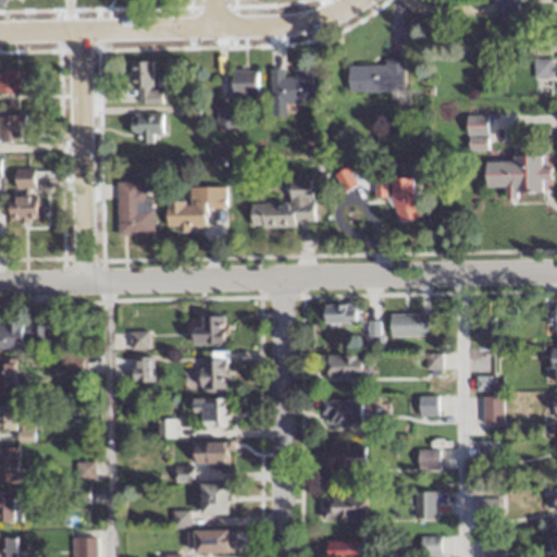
[(515,0),(497,0),(498,13),(516,13),(515,0)]
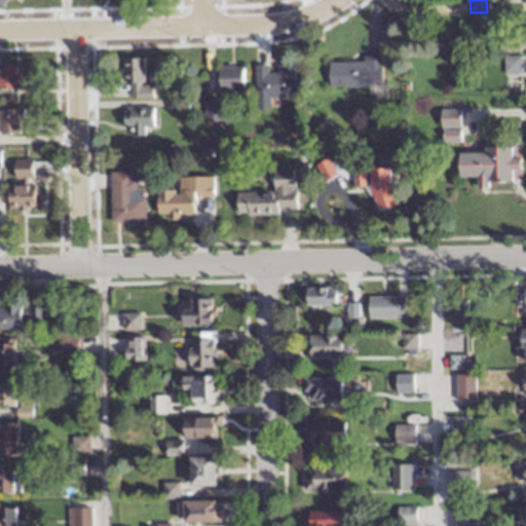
[(363,62),(328,62),(328,87),(381,86),(381,55),(363,55),(363,62)]
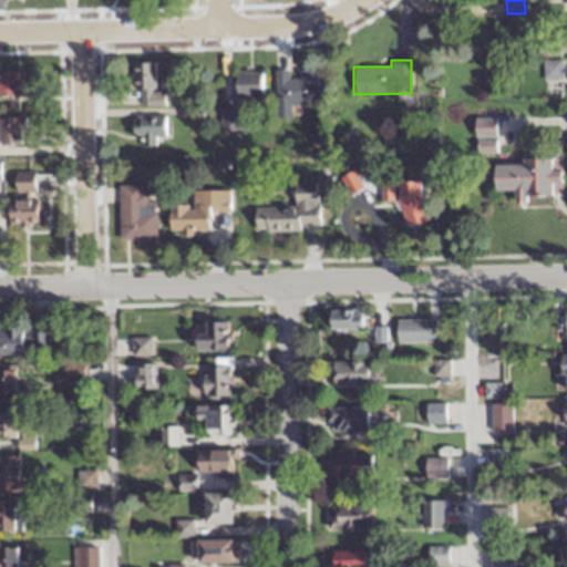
[(153,61),(133,61),(133,89),(141,89),(141,105),(164,105),(164,92),(153,92),(153,61)]
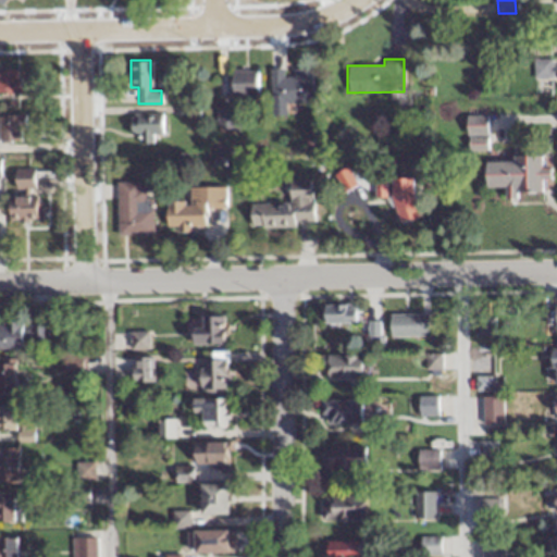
[(0,91),(22,91),(22,77),(16,77),(16,69),(0,67),(0,91)]
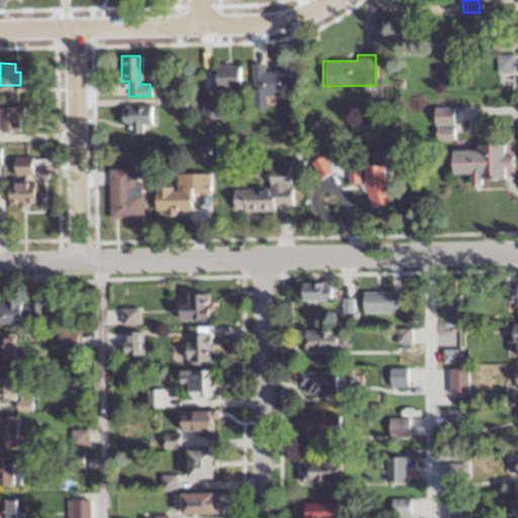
[(251,72),(251,96),(290,96),(290,63),(271,63),(271,72),(251,72)]
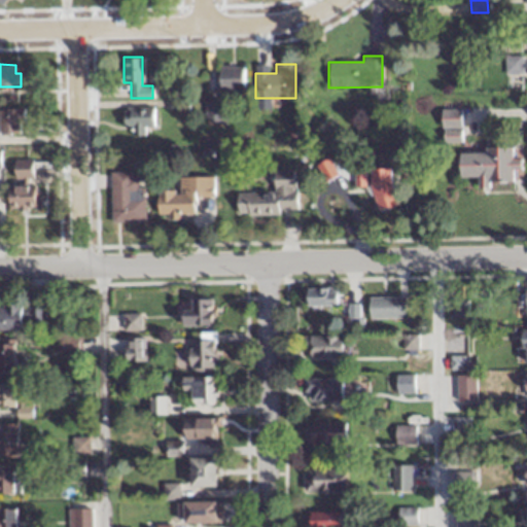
[(242,66),(218,66),(218,90),(242,90),(242,66)]
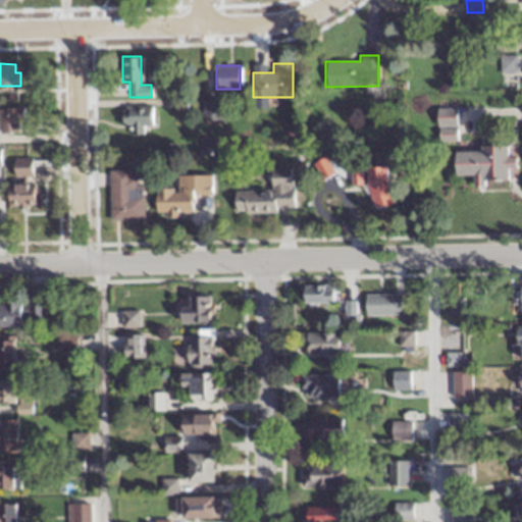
[(202,119),(219,119),(219,100),(202,100),(202,119)]
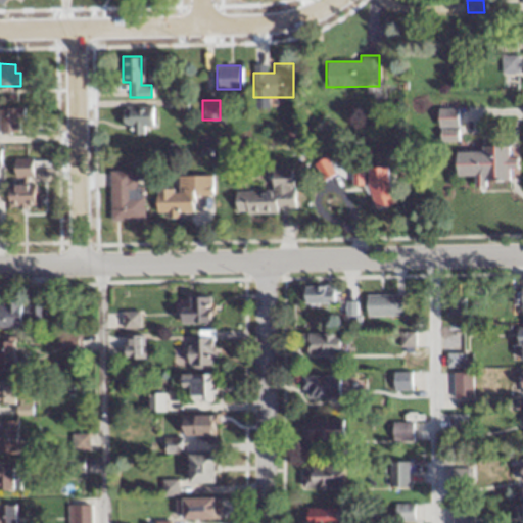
[(152,105),(123,105),(123,126),(152,126),(152,105)]
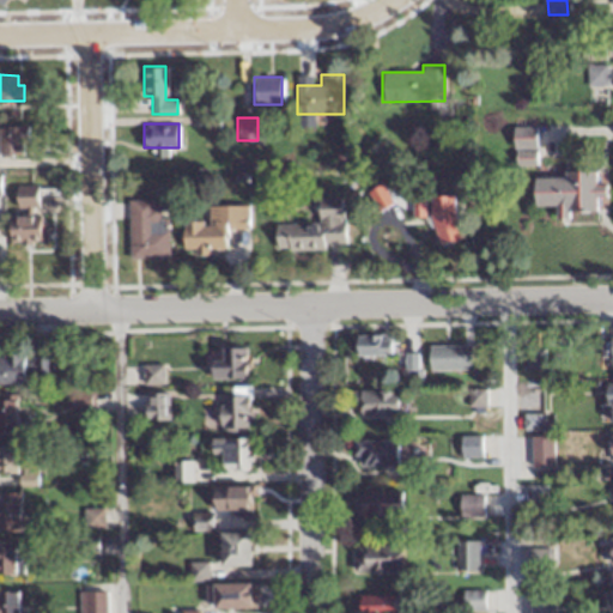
[(24,125),(0,125),(0,155),(25,155),(24,125)]
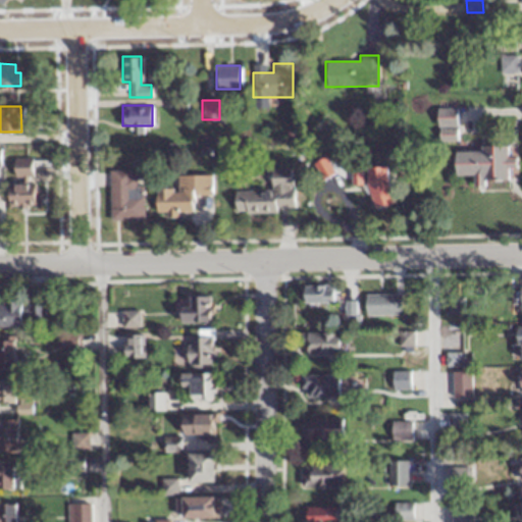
[(436,141),(456,141),(456,110),(436,110),(436,141)]
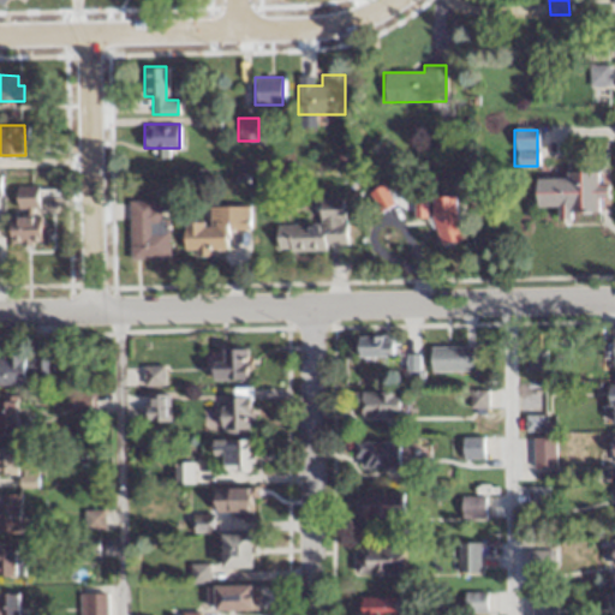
[(535,177),(536,207),(560,206),(560,213),(604,213),(603,171),(565,171),(565,177),(535,177)]
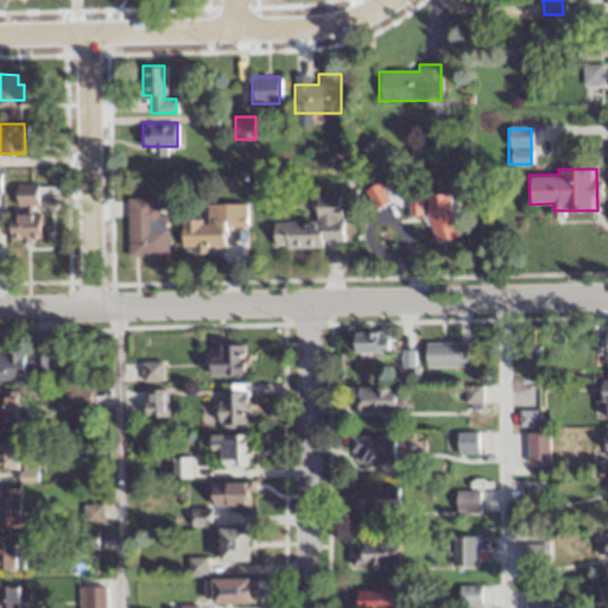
[(16,206),(36,206),(36,184),(16,184),(16,206)]
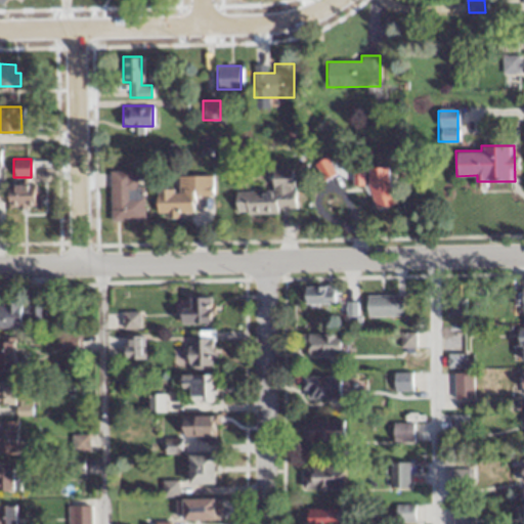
[(320,179),(333,174),(326,160),(314,164),(320,179)]
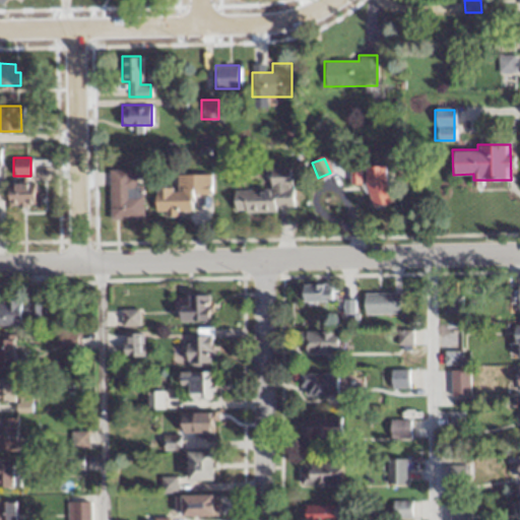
[(385,165),(347,169),(349,186),(366,184),(368,206),(390,204),(385,165)]
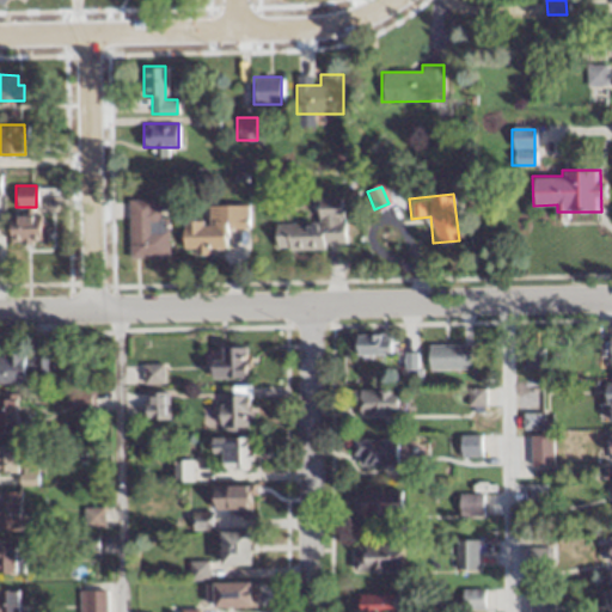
[(341,197),(317,197),(317,225),(274,225),(275,250),(341,250),(341,197)]
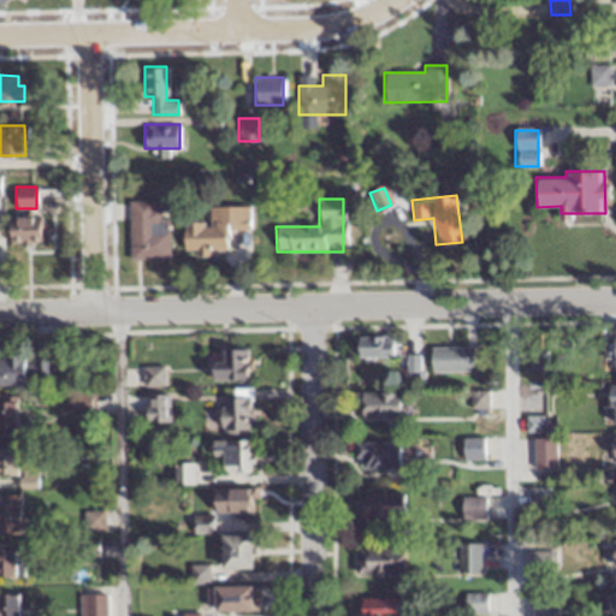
[(129,260),(165,260),(166,200),(129,200),(129,260)]
